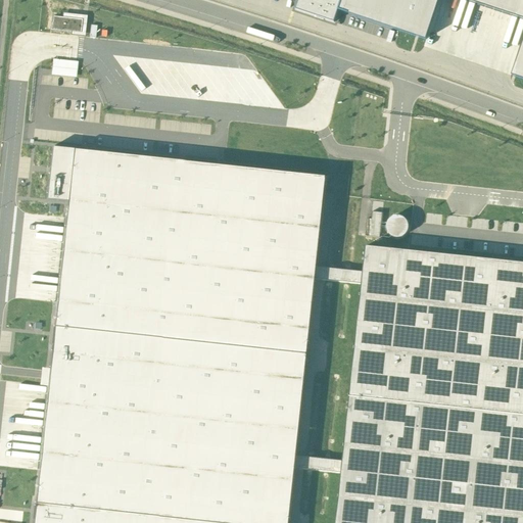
[(522,0),(298,0),(295,9),(334,22),(338,10),(425,40),(438,0),(466,0),(472,2),(481,5),(489,8),(497,10),(507,13),(515,16),(522,18),(522,38),(511,75),(522,79),(522,0)]
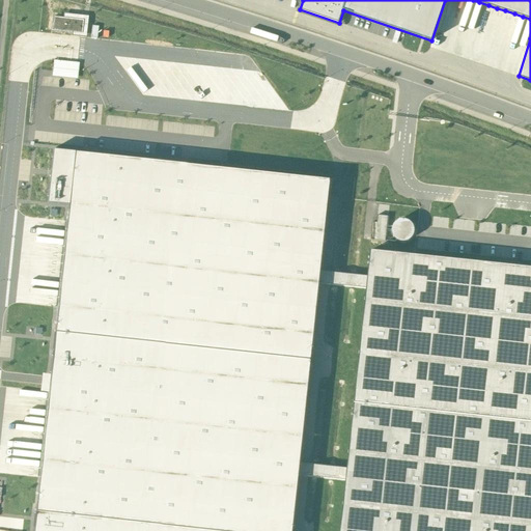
[(83,20),(54,17),(52,30),(82,33),(83,20)]
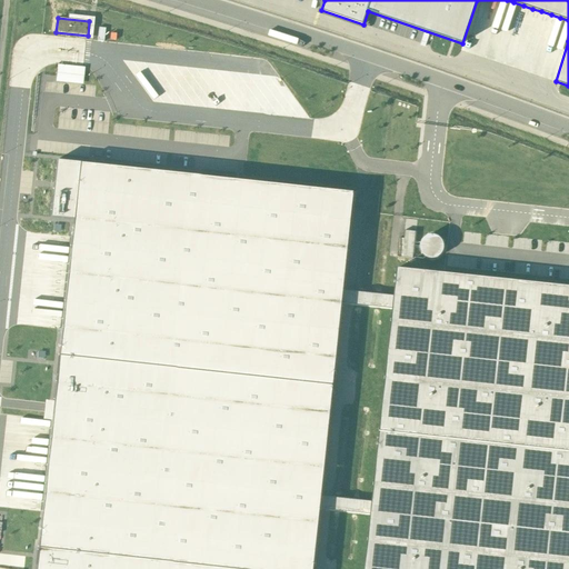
[(82,85),(85,67),(67,66),(57,65),(56,76),(56,81),(82,85)]
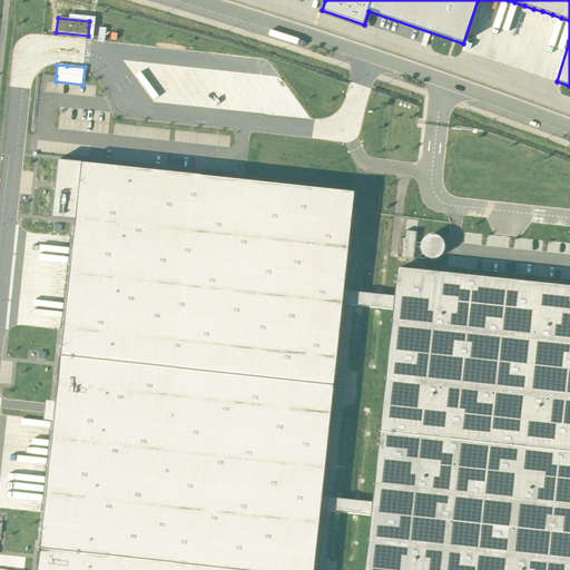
[(72,219),(78,164),(56,161),(50,217),(72,219)]
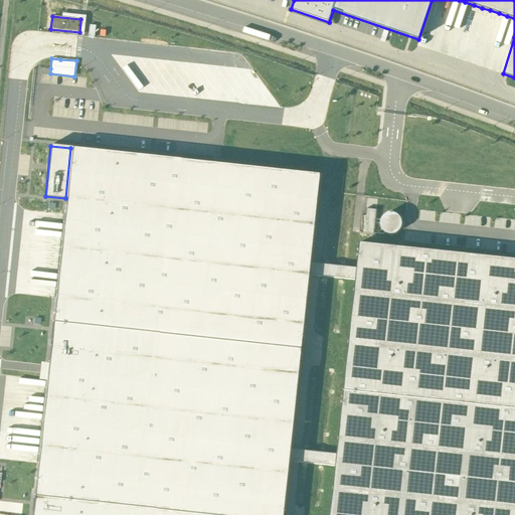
[(284,514),(291,449),(310,275),(320,174),(265,168),(70,148),(33,503),(31,514),(284,514)]
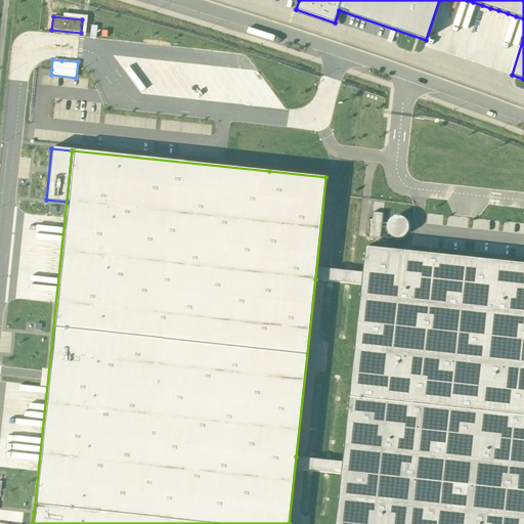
[(416,174),(418,162),(403,159),(401,171),(416,174)]
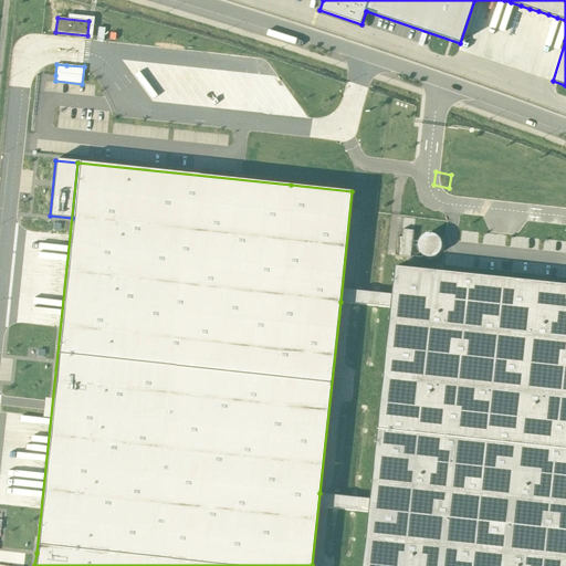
[(457,176),(454,188),(469,190),(471,178),(457,176)]
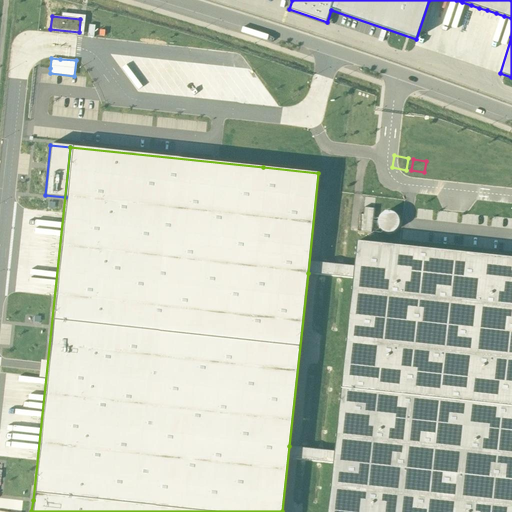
[(511,511),(511,258),(357,242),(355,266),(334,463),(328,511),(511,511)]
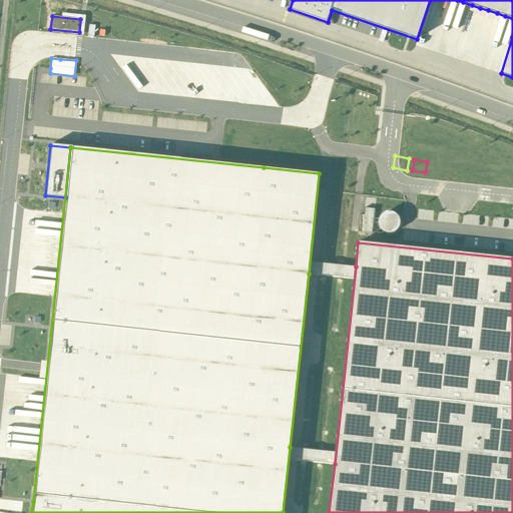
[(354,278),(356,267),(310,262),(309,274),(354,278)]
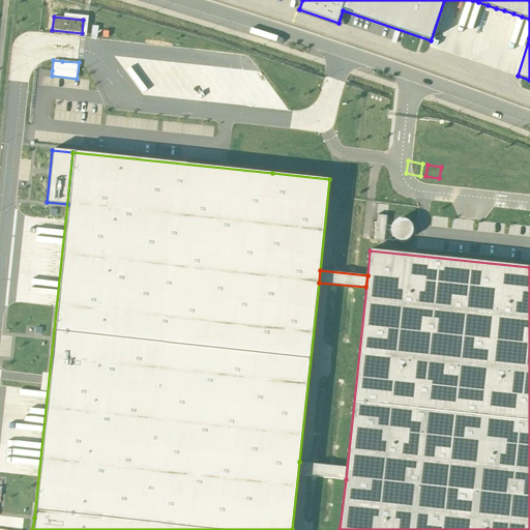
[(48,391),(49,374),(41,374),(39,390),(48,391)]
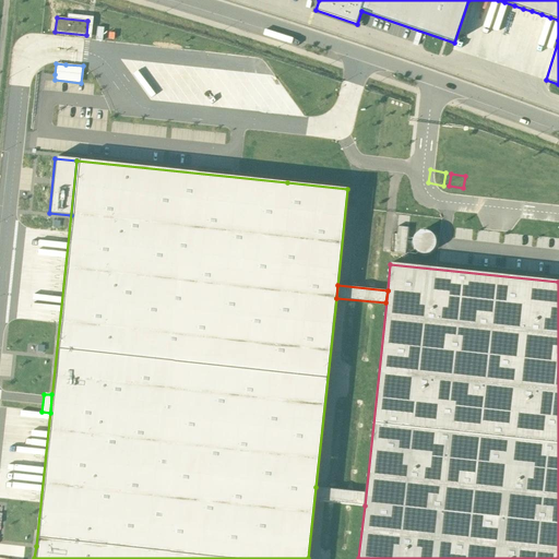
[(314,500),(365,506),(366,492),(316,487),(314,500)]
